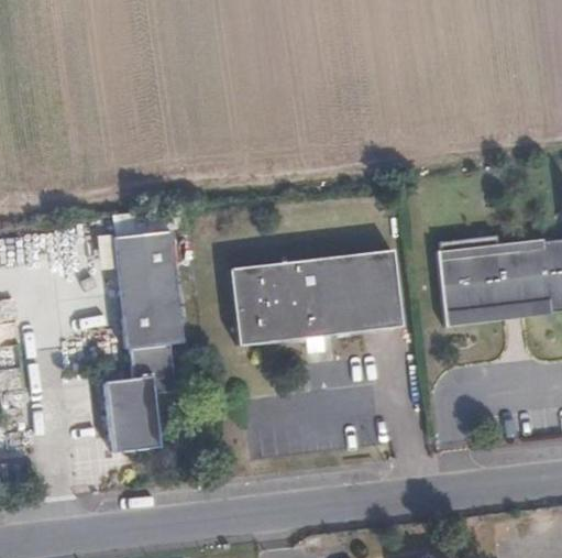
[(117,230),(185,221),(182,201),(114,211),(117,230)]
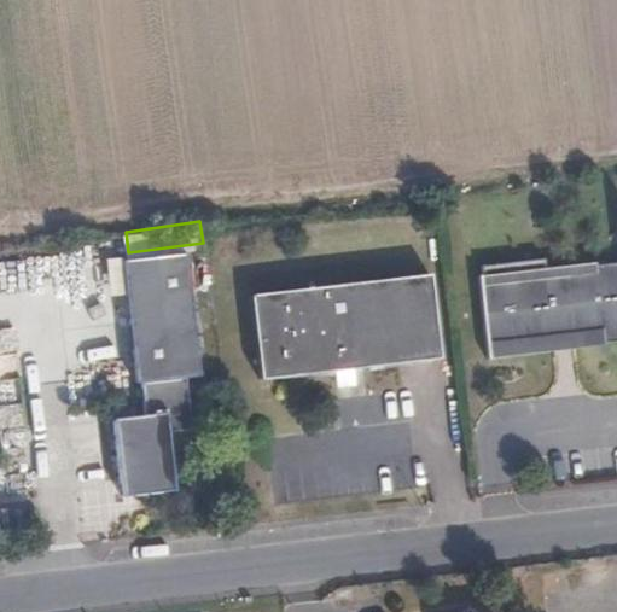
[(187,251),(122,258),(138,384),(141,385),(145,413),(116,417),(126,495),(178,488),(172,431),(195,427),(188,377),(202,374),(187,251)]
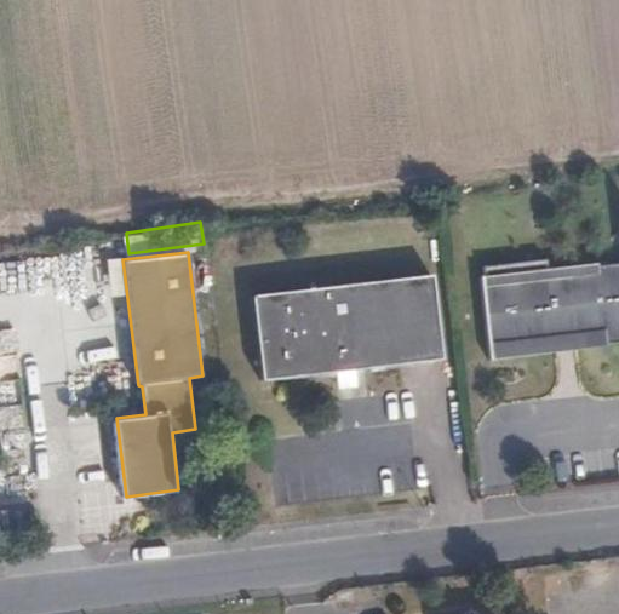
[(618,262),(565,269),(565,275),(546,276),(544,259),(483,267),(485,274),(480,275),(491,354),(555,349),(555,342),(572,342),(572,351),(618,345),(618,262)]
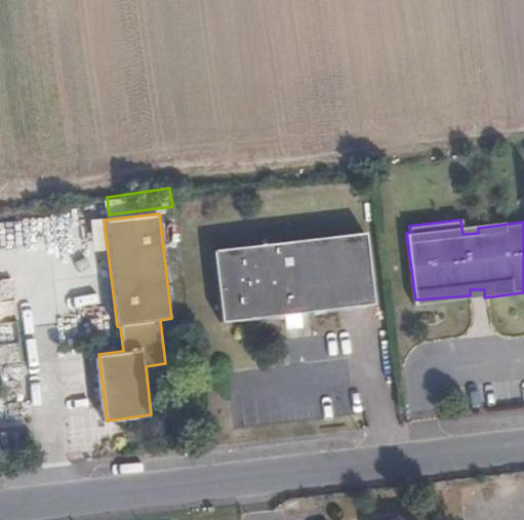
[(367,232),(214,250),(223,323),(375,305),(367,232)]
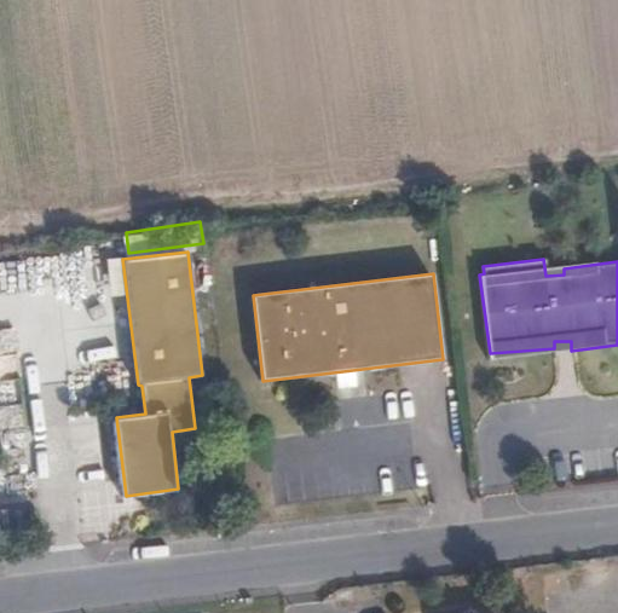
[(571,351),(571,341),(554,341),(554,348),(490,353),(491,359),(571,351)]
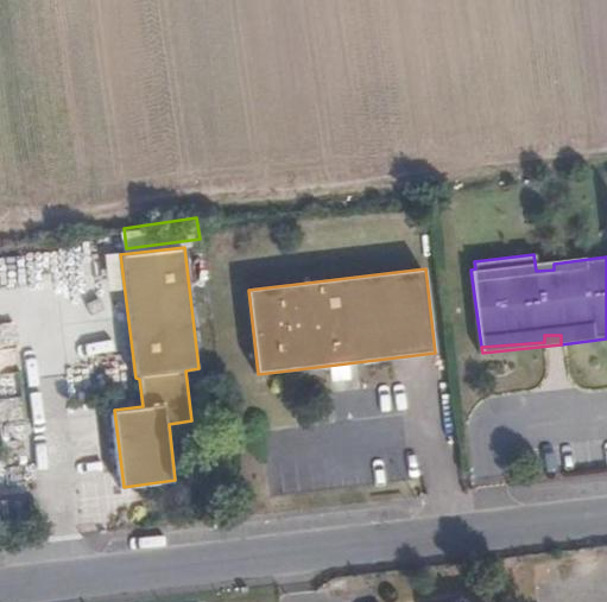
All buildings are outlined.
